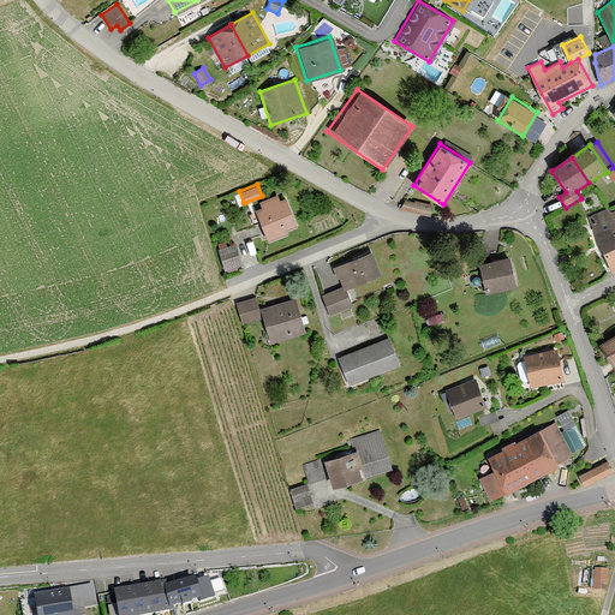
[(297,228),(286,199),(280,202),(278,196),(261,203),(263,209),(256,212),(269,244),(288,237),(287,232),(297,228)]
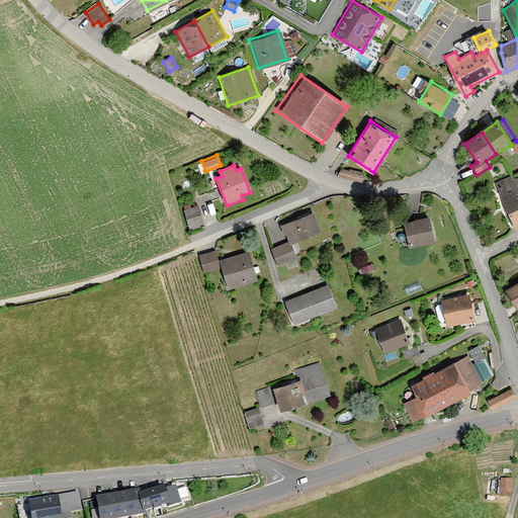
[(365,172),(341,169),(337,176),(363,182),(365,172)]
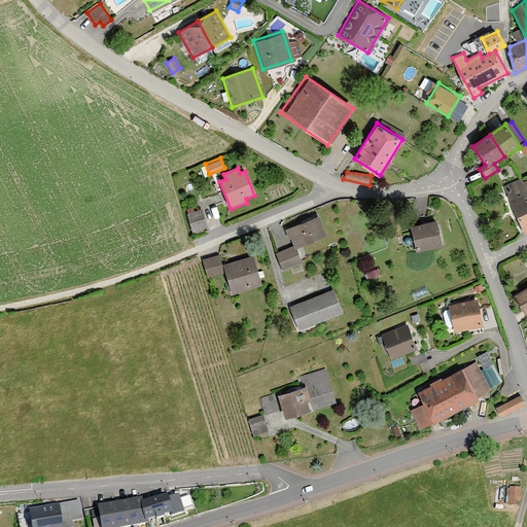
[(521,179),(503,186),(525,237),(526,235),(526,187),(524,182),(523,182),(521,179)]
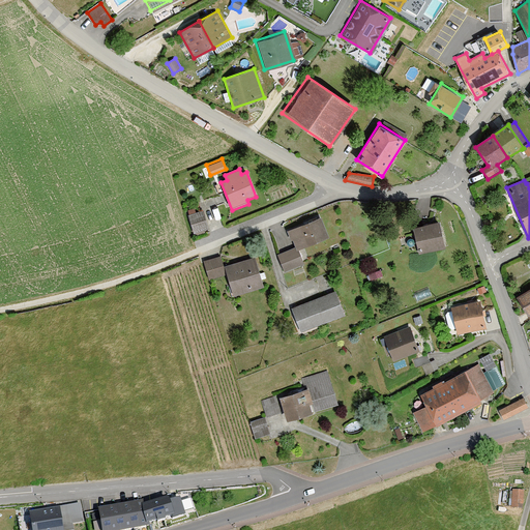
[(204,211),(188,215),(195,234),(209,230),(204,211)]
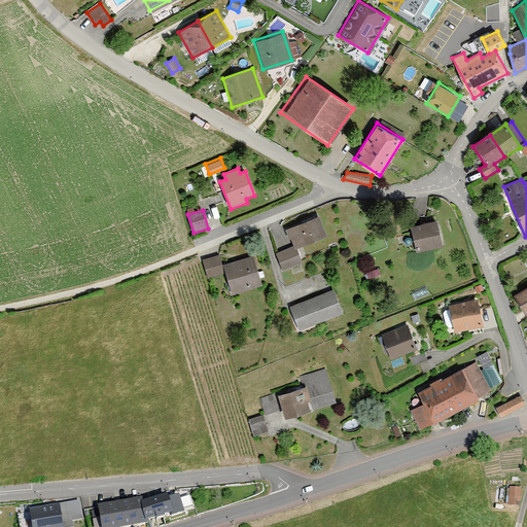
[(285,229),(293,249),(324,237),(316,216),(285,229)]
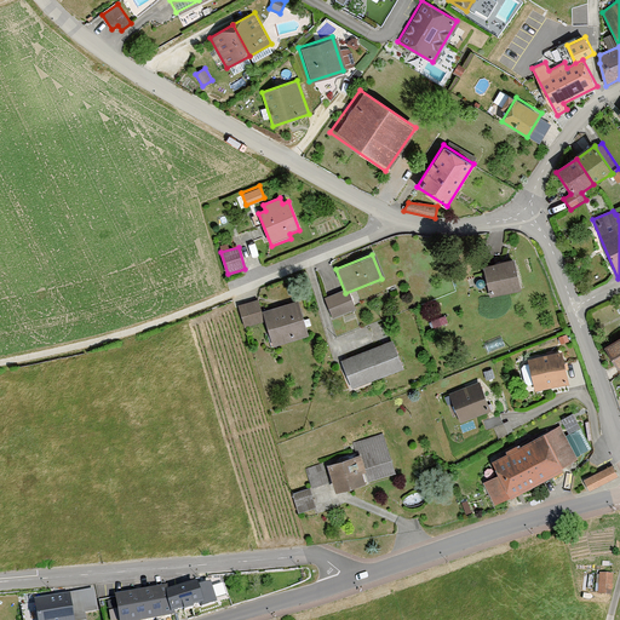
[(512,256),(480,263),(487,297),(520,291),(512,256)]
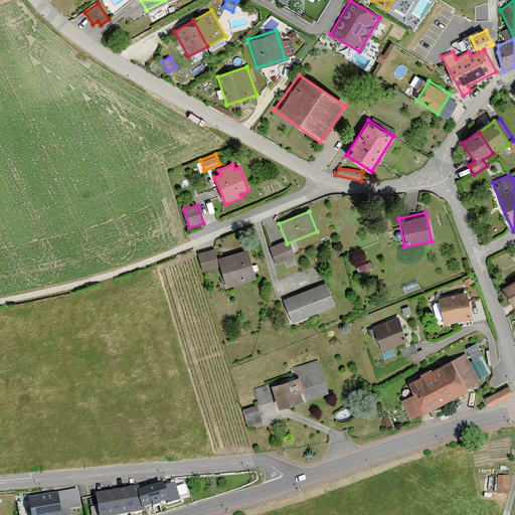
[(293,258),(288,244),(271,251),(277,265),(293,258)]
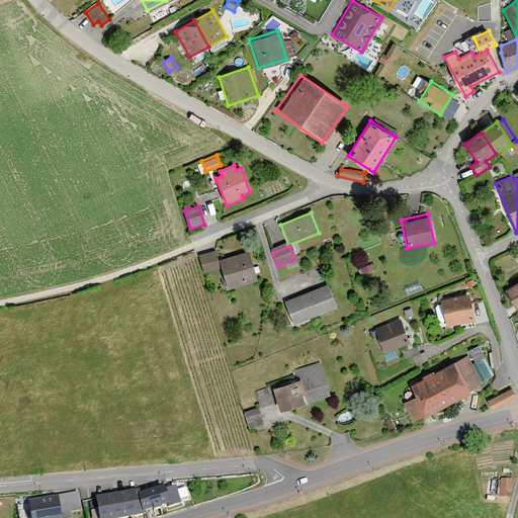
[(246,250),(216,259),(225,288),(254,279),(246,250)]
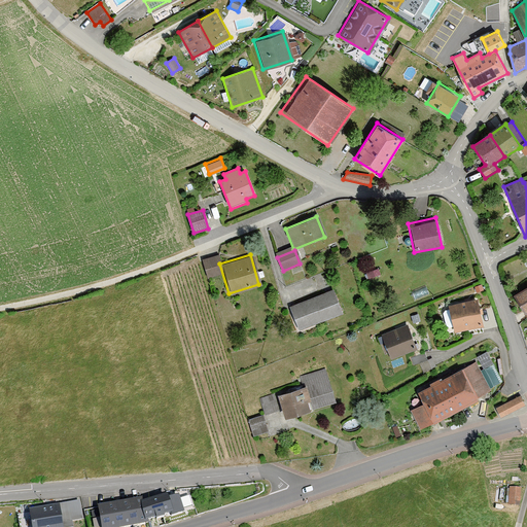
[(204,276),(219,272),(215,256),(200,260),(204,276)]
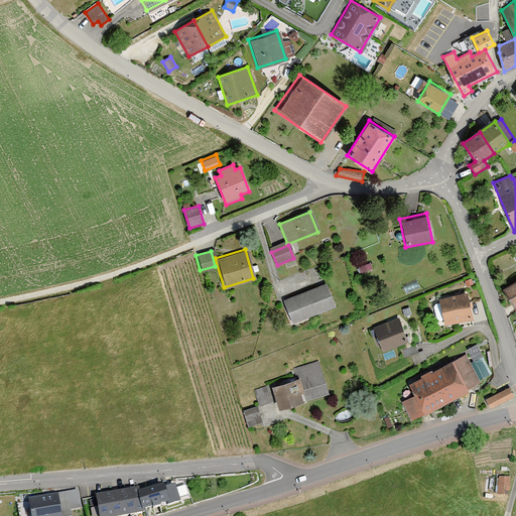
[(323,281),(279,298),(289,323),(333,305),(323,281)]
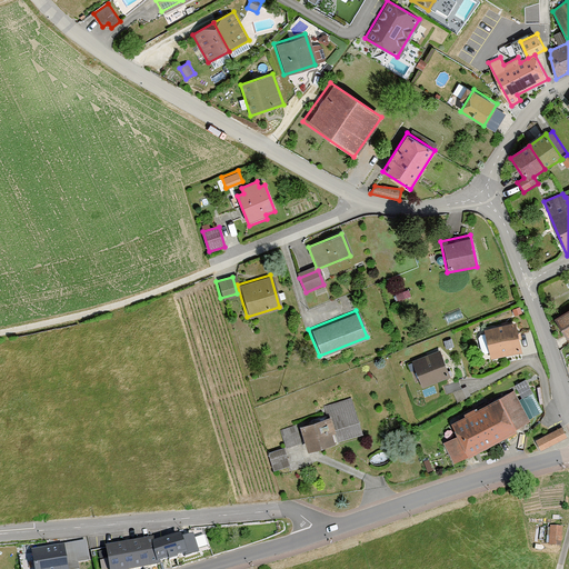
[(568,311),(553,320),(565,338),(568,335),(568,311)]
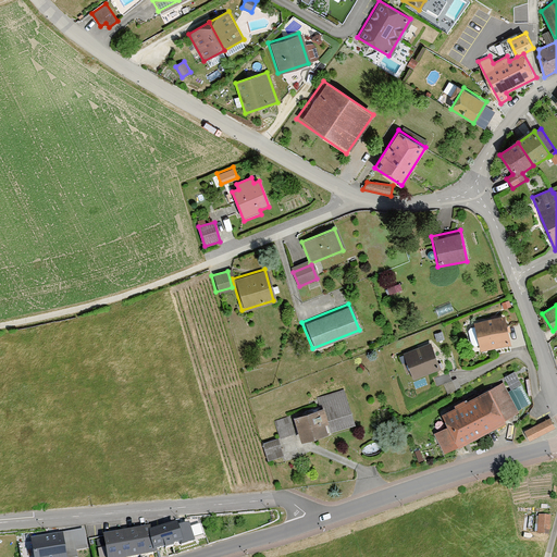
[(505,317),(474,324),(481,353),(511,346),(505,317)]
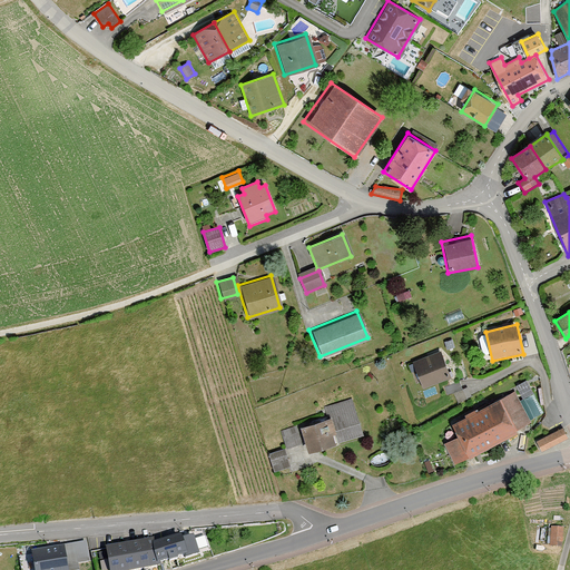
[(436,350),(410,361),(421,389),(449,376),(436,350)]
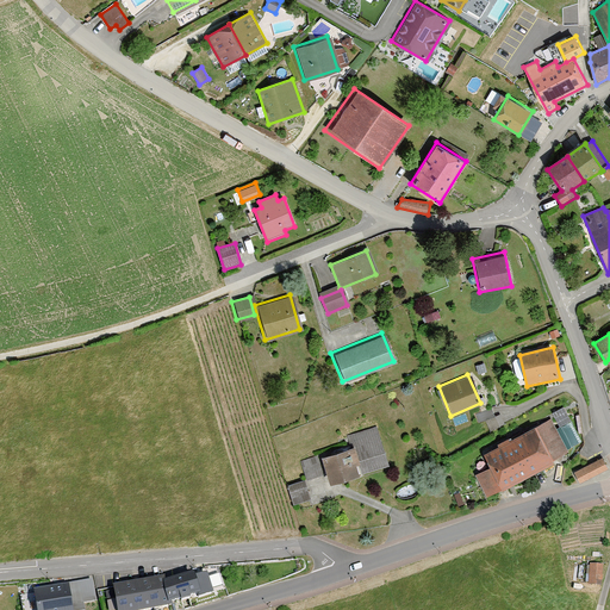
[(481,495),(548,459),(530,425),(480,452),(486,464),(470,472),(481,495)]
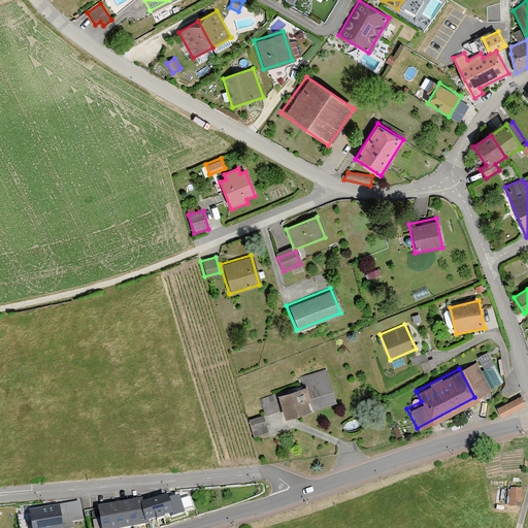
[(303,386),(276,395),(285,417),(335,399),(325,370),(300,378),(303,386)]
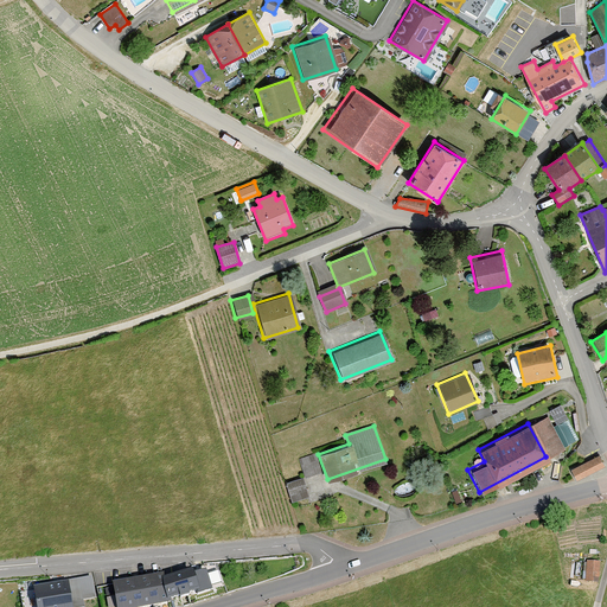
[(314,454),(296,460),(301,475),(319,470),(314,454)]
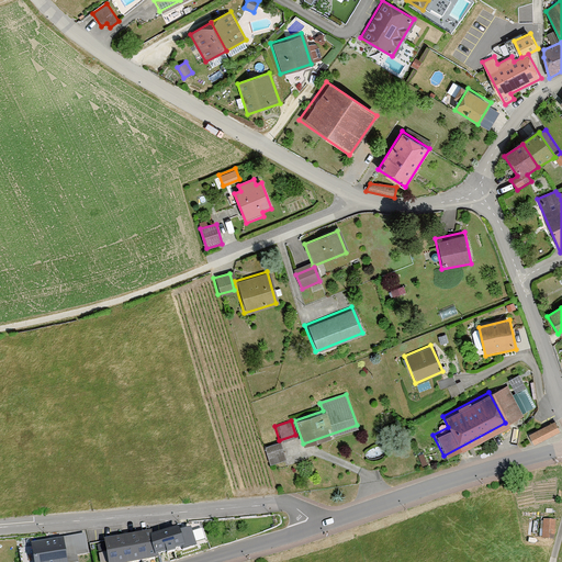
[(277,441),(262,447),(268,463),(283,458),(277,441)]
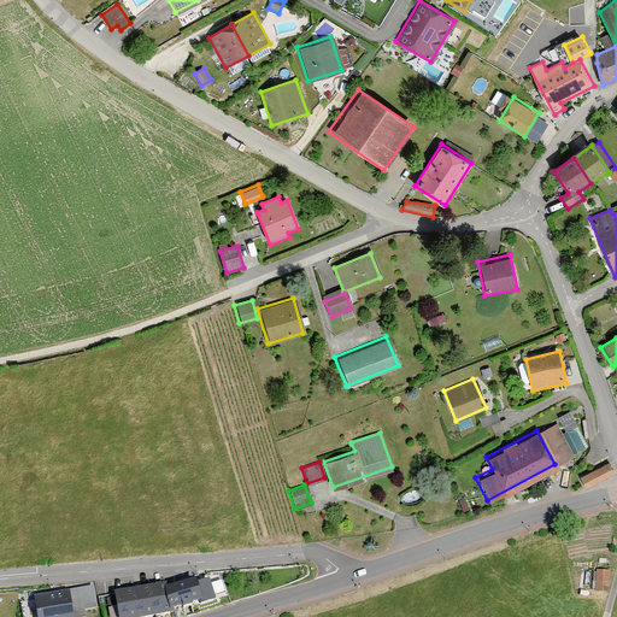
[(609,569),(594,570),(594,594),(609,594),(609,569)]
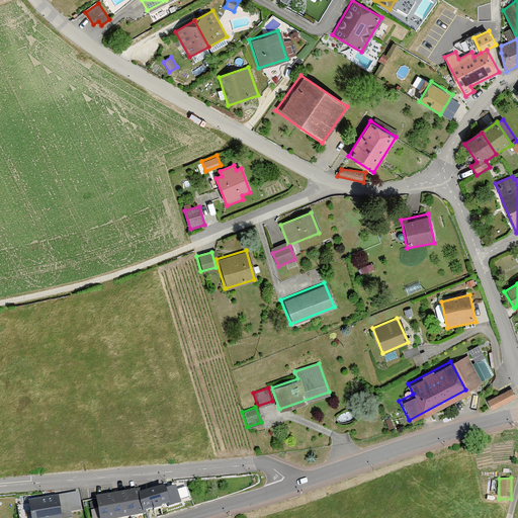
[(141,495),(138,496),(143,513),(171,505),(165,487),(141,495)]
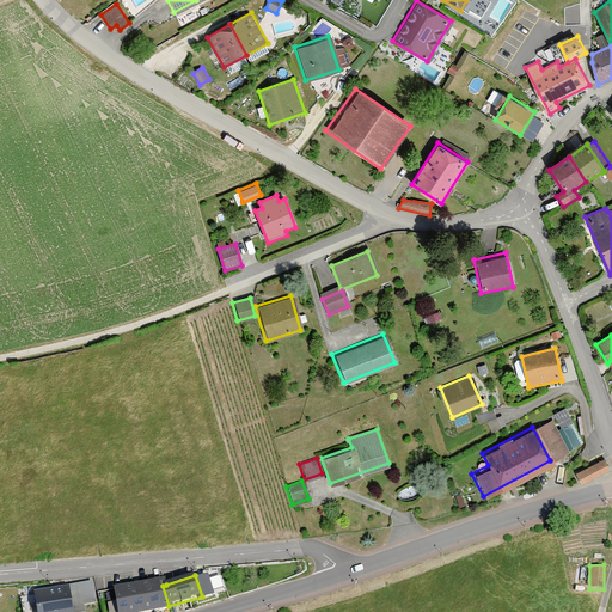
[(166,585),(165,579),(114,588),(118,611),(138,611),(169,606),(163,586),(166,585)]
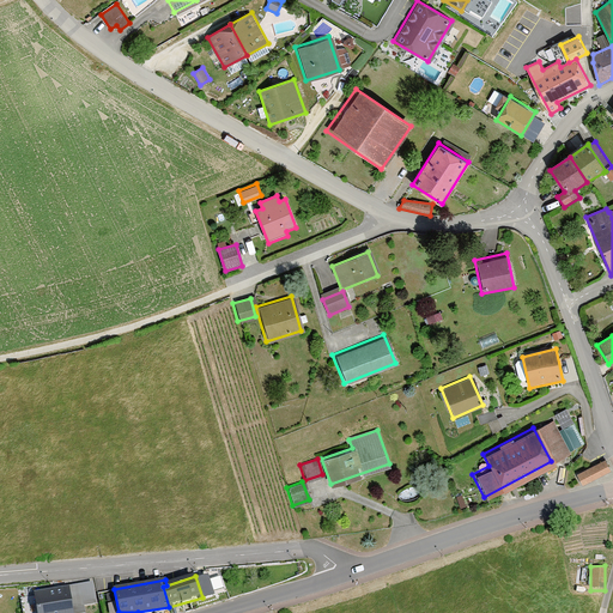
[(90,584),(30,594),(32,612),(80,612),(79,606),(93,604),(90,584)]
